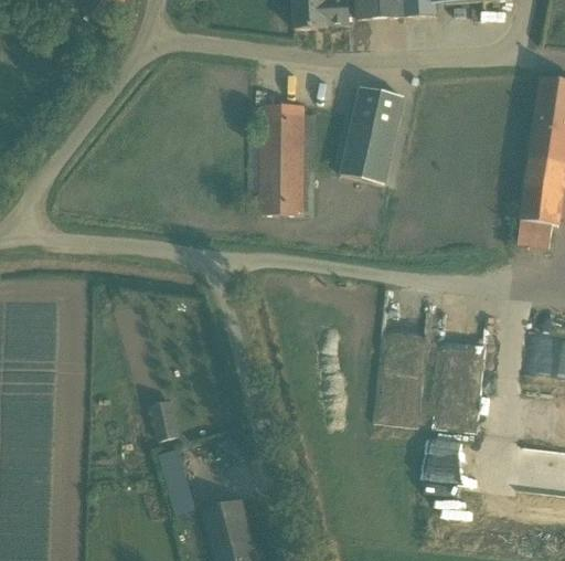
[(292,0),(295,29),(328,27),(328,24),(349,23),(348,0),(292,0)]
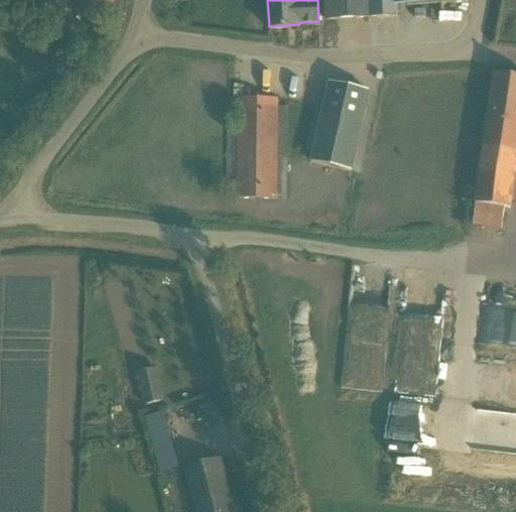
[(325,0),(327,17),(398,12),(397,0),(325,0)]
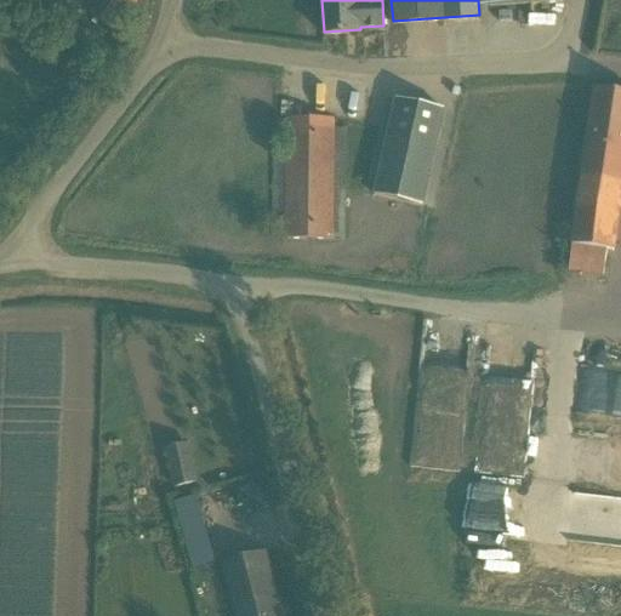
[(620,199),(620,87),(596,84),(569,266),(604,271),(608,246),(614,247),(620,199)]
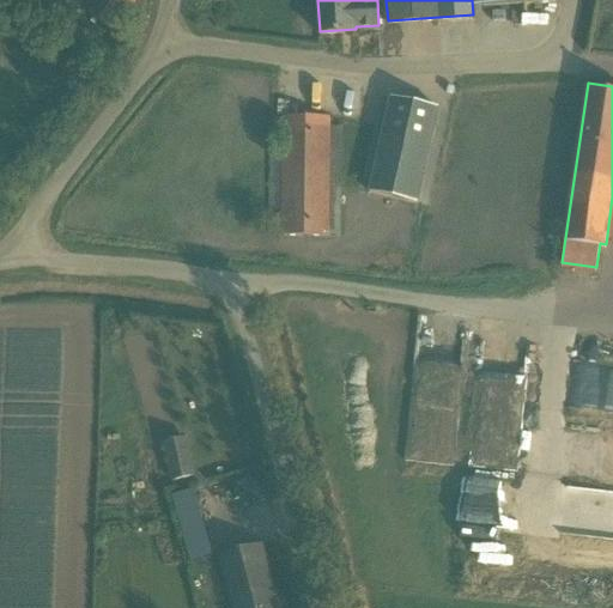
[(370,189),(417,200),(438,105),(390,95),(370,189)]
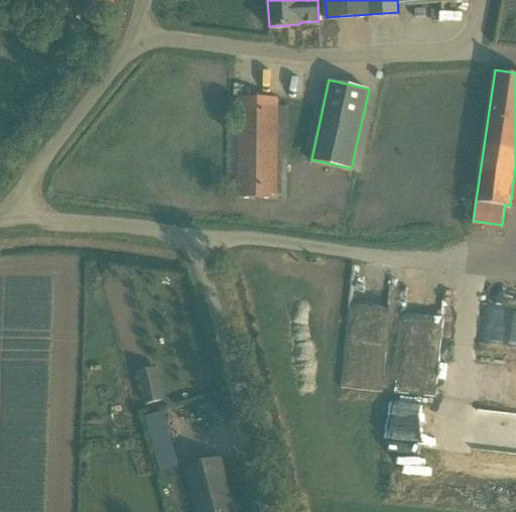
[(228,120),(227,196),(286,197),(287,104),(277,103),(277,95),(238,95),(238,120),(228,120)]
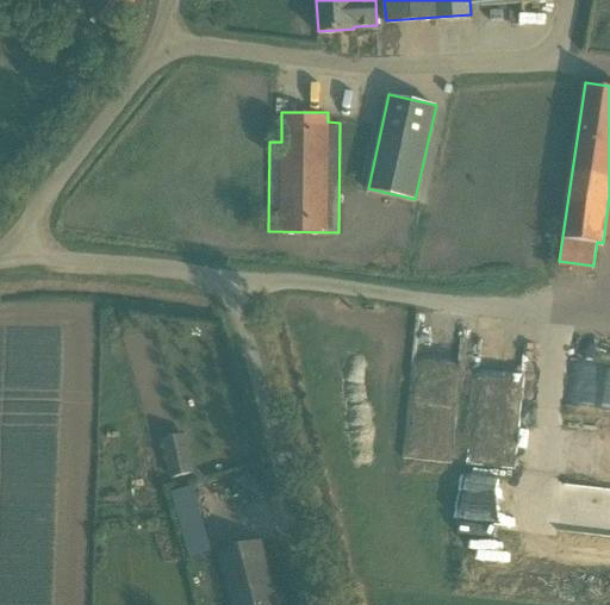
[(192,471),(184,432),(163,437),(170,474),(192,471)]
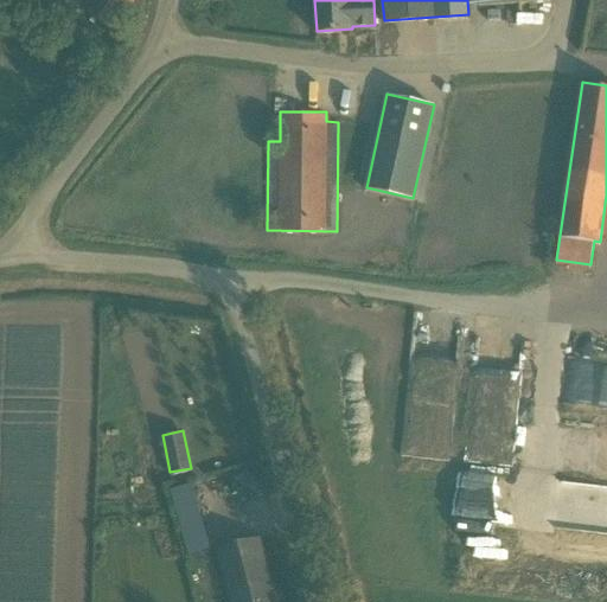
[(459,513),(492,514),(492,499),(481,499),(483,468),(460,468),(459,513)]
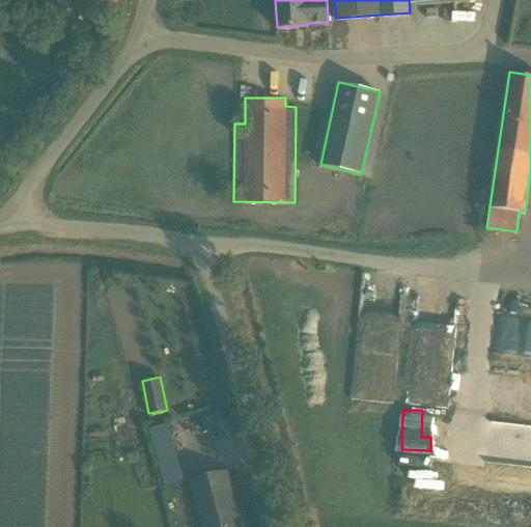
[(530,424),(488,420),(484,453),(530,459),(530,424)]
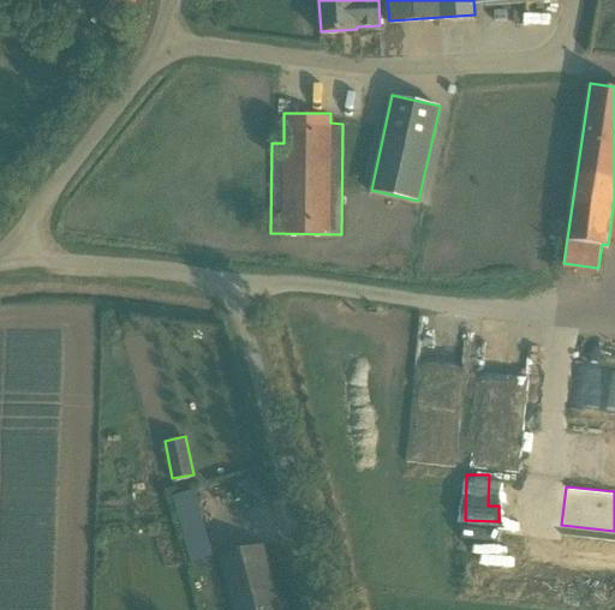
[(221,554),(236,609),(278,609),(261,543),(221,554)]
